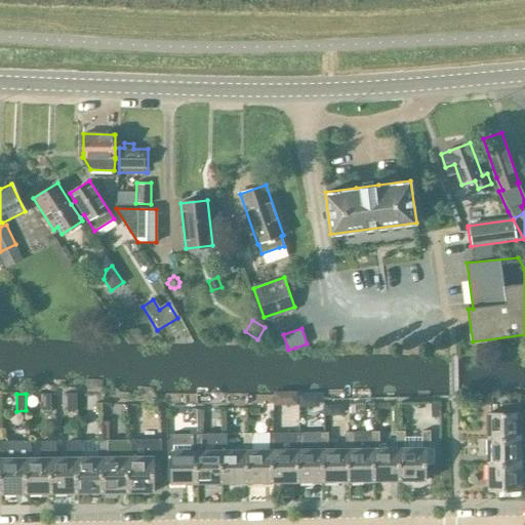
[(67,395),(67,411),(76,410),(76,394),(67,395)]
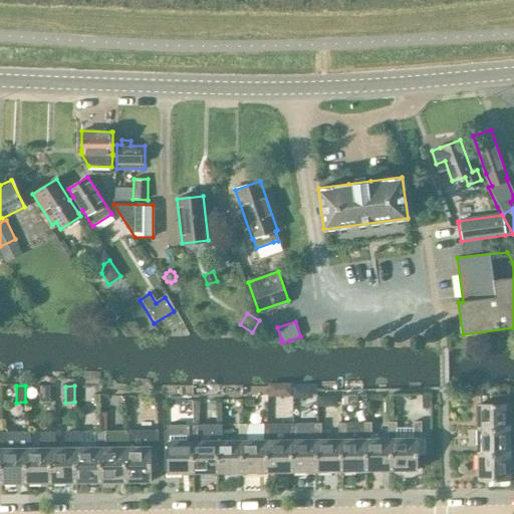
[(293,387),(293,398),(312,398),(312,386),(293,387)]
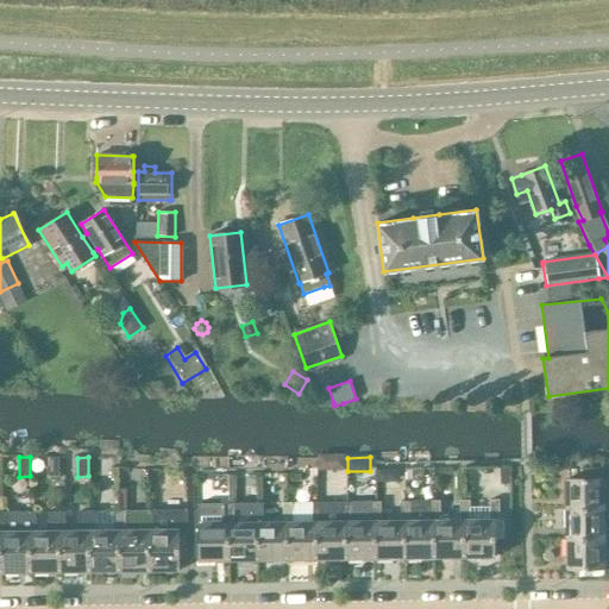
[(60,476),(60,458),(49,458),(49,476),(60,476)]
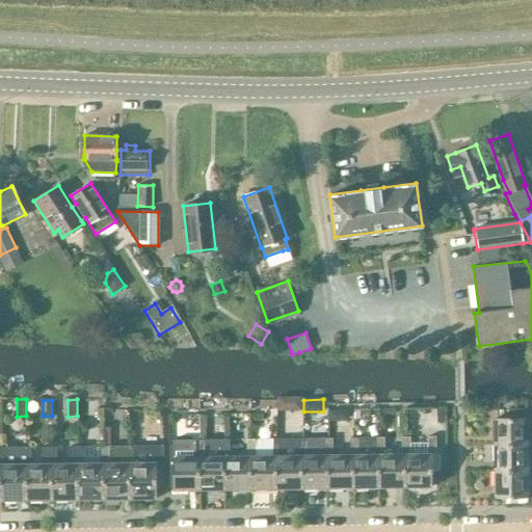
[(436,408),(437,423),(447,423),(446,408),(436,408)]
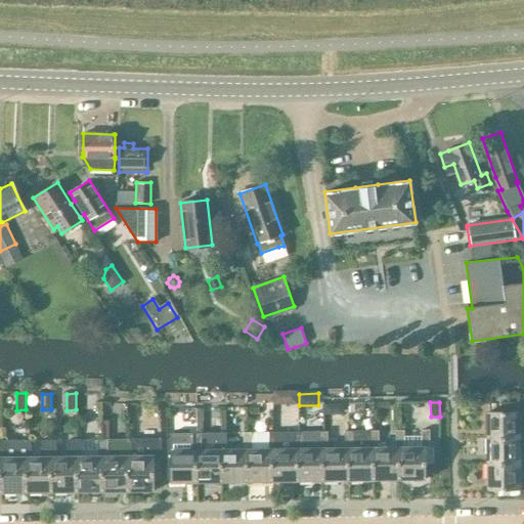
[(490,412),(486,412),(486,439),(519,439),(523,438),(523,428),(519,428),(519,412),(519,402),(501,403),(501,412),(490,412)]
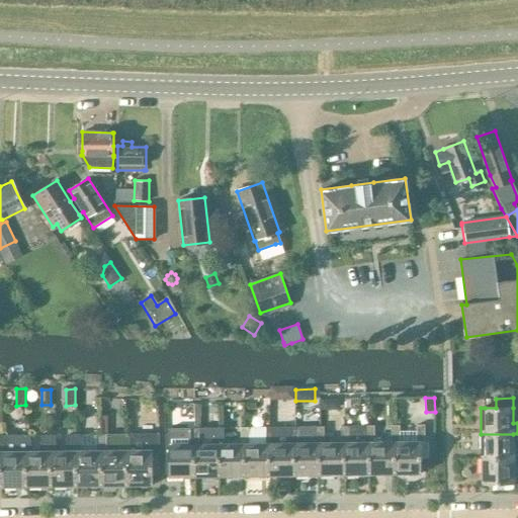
[(321,399),(321,410),(340,409),(340,399),(321,399)]
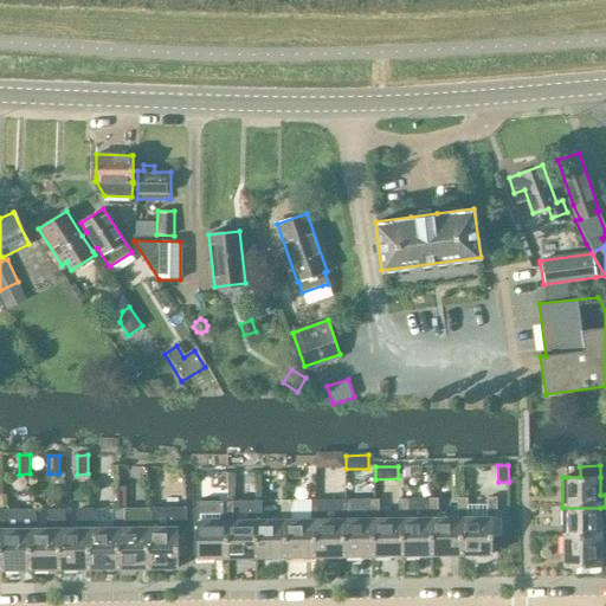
[(429,498),(407,500),(408,520),(403,520),(404,555),(433,555),(433,519),(437,519),(437,498),(429,498)]
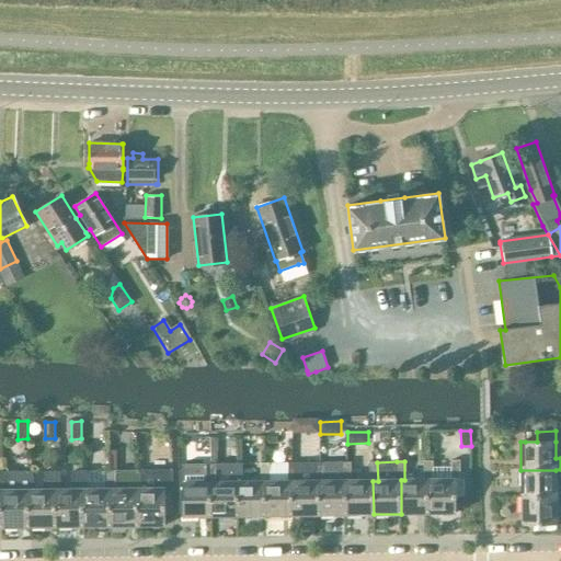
[(423,480),(404,480),(401,480),(401,514),(428,514),(427,480),(432,480),(432,461),(423,461),(423,480)]
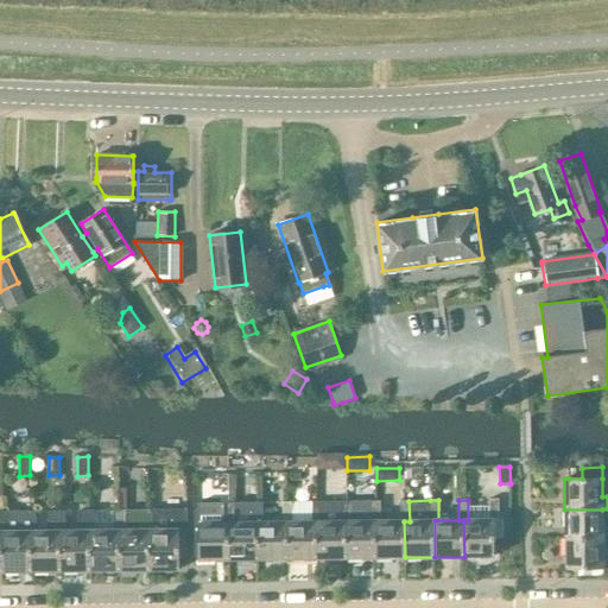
[(488,519),(468,520),(463,520),(464,557),(494,556),(493,519),(498,519),(498,500),(488,500),(488,519)]
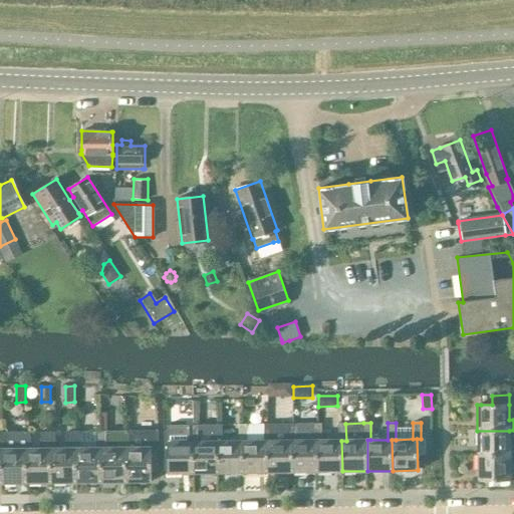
[(288,424),(271,425),(271,441),(267,441),(268,473),(293,472),(292,441),(297,441),(296,424),(288,424)]
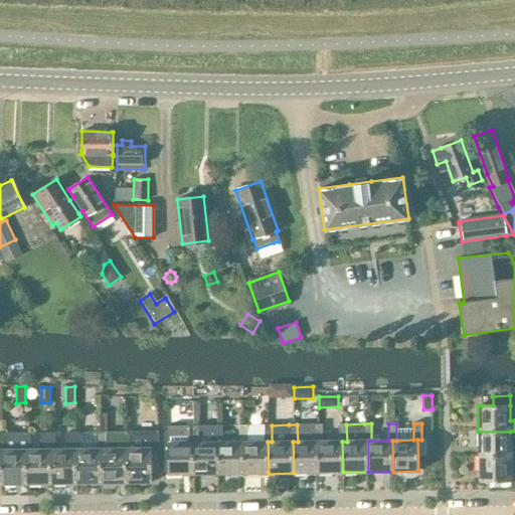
[(314,424),(297,424),(298,442),(293,442),(294,473),(318,473),(318,442),(322,442),(322,424),(314,424)]
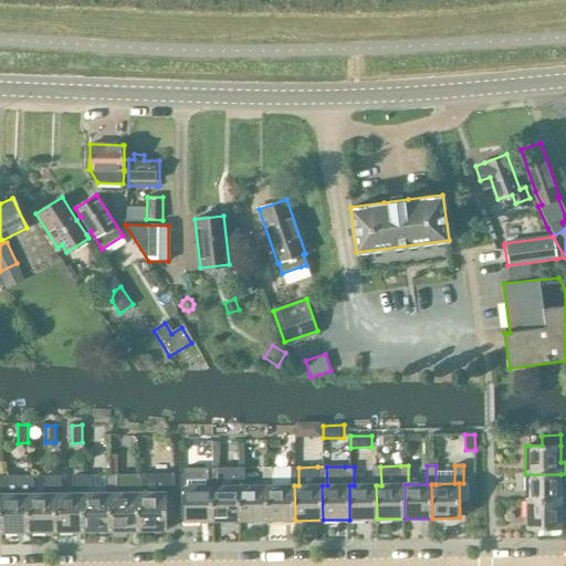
[(373,485),(354,485),(349,485),(349,520),(377,519),(376,485),(381,485),(380,467),(371,467),(373,485)]
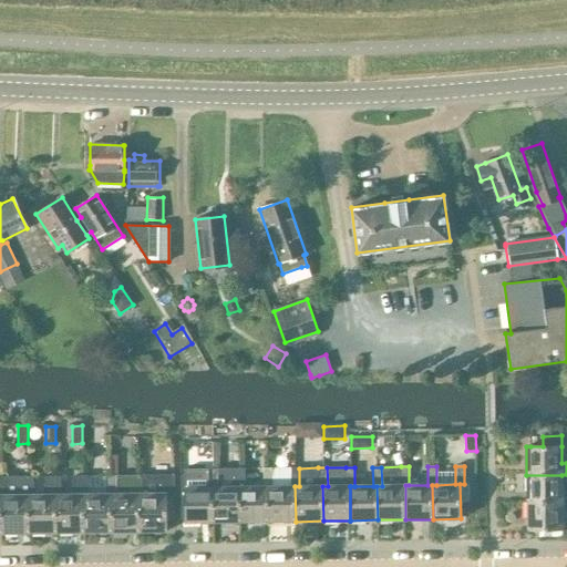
[(217,488),(217,468),(185,468),(185,523),(213,522),(213,488),(217,488)]
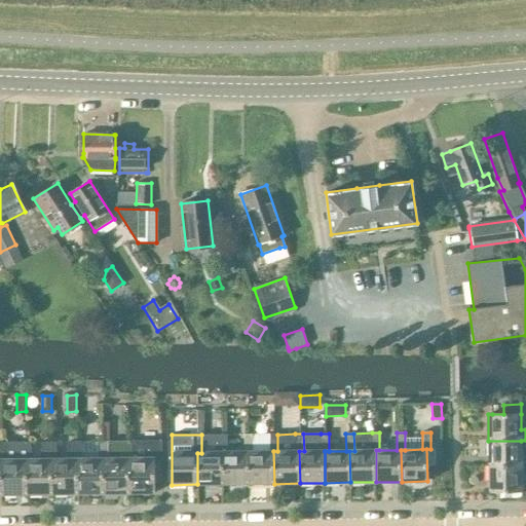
[(227,435),(201,435),(201,453),(197,453),(197,484),(223,484),(223,452),(227,452),(227,435)]
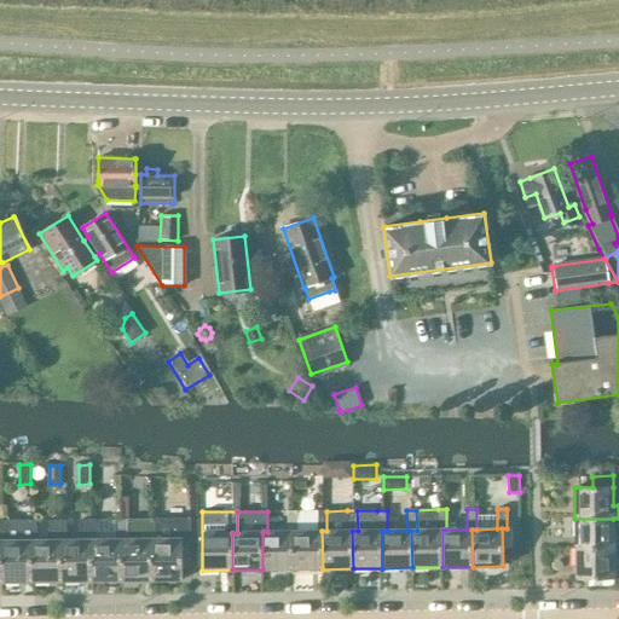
[(288,532),(267,532),(262,532),(262,570),(293,570),(291,532),(298,532),(296,512),(287,512),(288,532)]
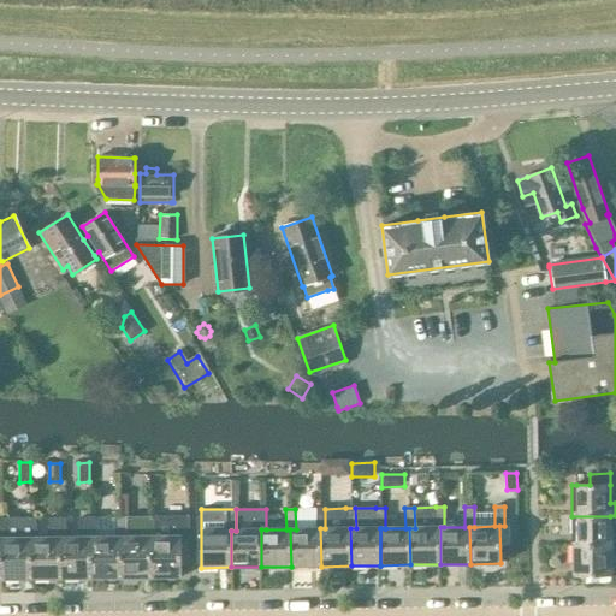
[(315,528),(296,529),(290,529),(291,567),(321,567),(320,528),(325,528),(325,509),(315,509),(315,528)]
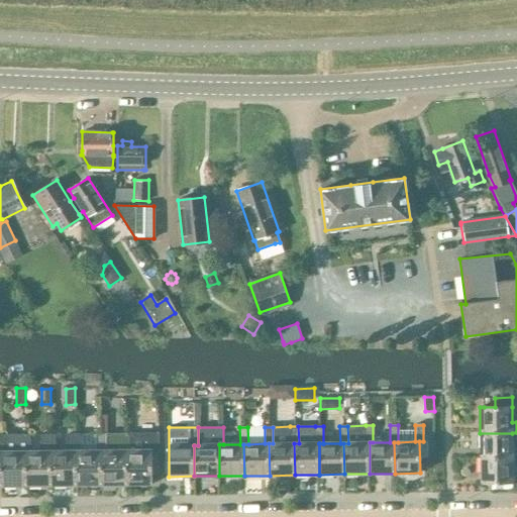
[(112,434),(106,434),(106,451),(101,451),(102,486),(112,486),(127,486),(126,451),(130,450),(130,433),(122,434),(112,434)]
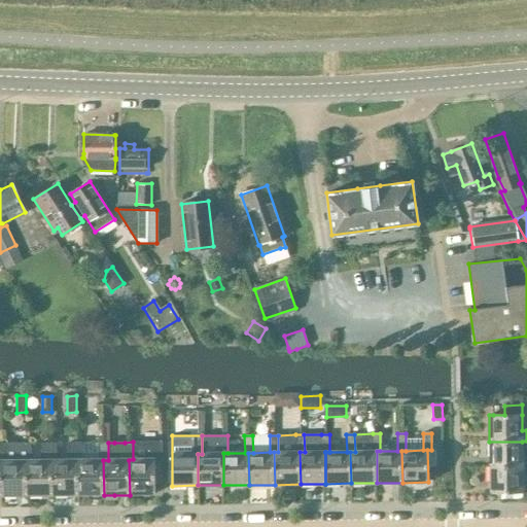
[(133,442),(133,459),(129,460),(130,495),(155,495),(155,486),(163,486),(162,464),(155,464),(154,459),(163,459),(163,442),(133,442)]
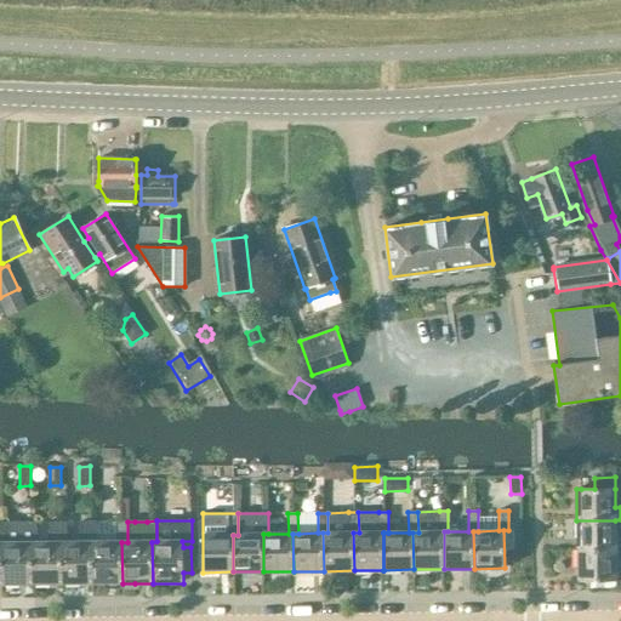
[(576,520),(577,550),(616,550),(615,520),(576,520)]
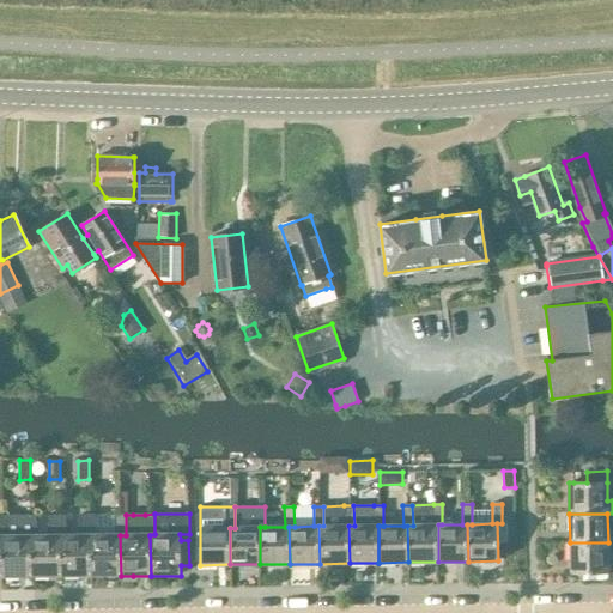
[(78,535),(66,535),(61,535),(62,577),(91,576),(91,535),(96,535),(96,515),(78,515),(78,535)]
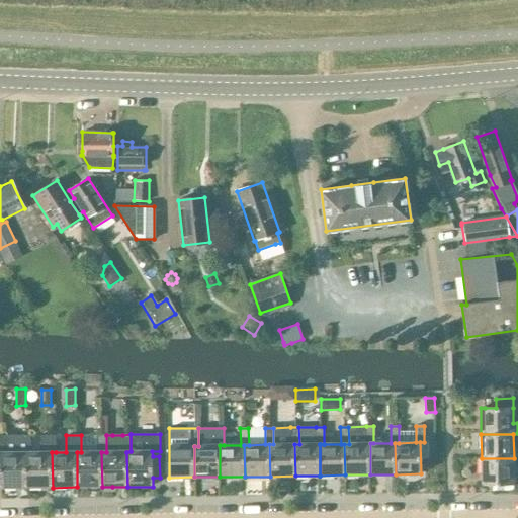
[(97,452),(81,452),(77,452),(77,487),(102,487),(101,452),(106,452),(106,435),(97,435),(97,452)]
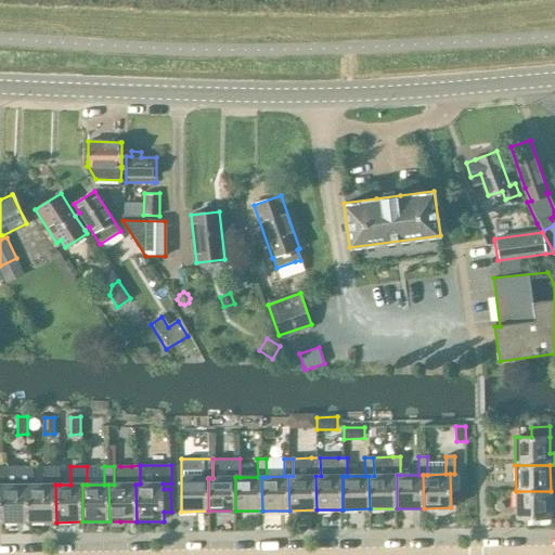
[(33,467),(5,467),(5,486),(1,486),(2,523),(28,523),(28,486),(33,486),(33,467)]
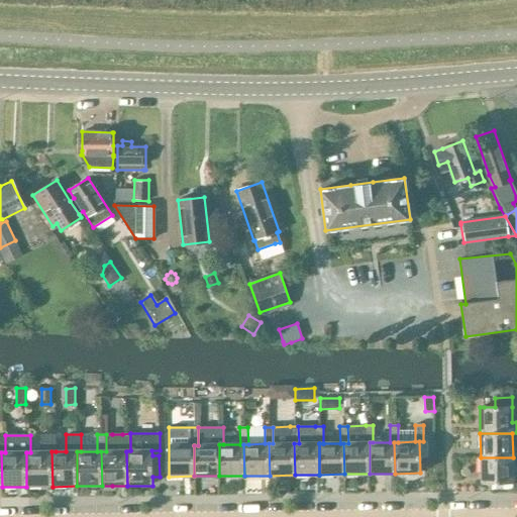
[(40,452),(30,452),(26,452),(26,487),(53,487),(52,451),(56,451),(55,435),(40,435),(40,452)]
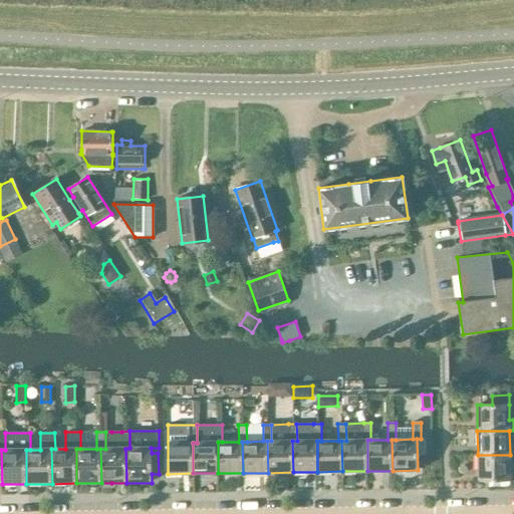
[(510,455),(478,455),(478,481),(510,480),(510,455)]
